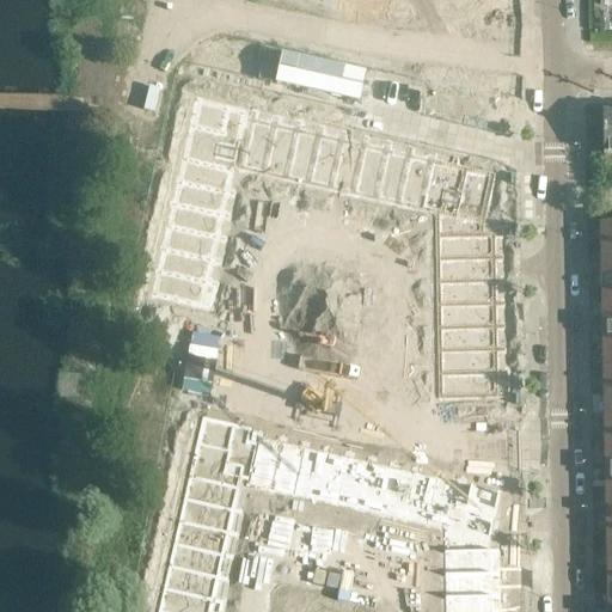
[(439,0),(441,81),(491,80),(489,0),(439,0)]
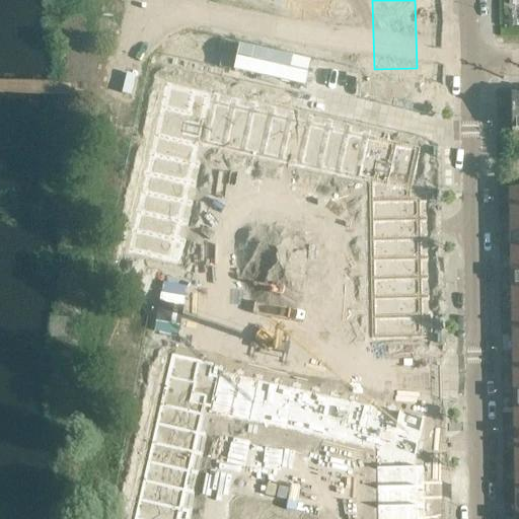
[(167,84),(129,250),(170,260),(204,115),(210,116),(204,143),(370,180),(372,279),(373,339),(422,338),(419,198),(410,198),(410,190),(419,148),(213,101),(211,108),(205,107),(208,93),(167,84)]
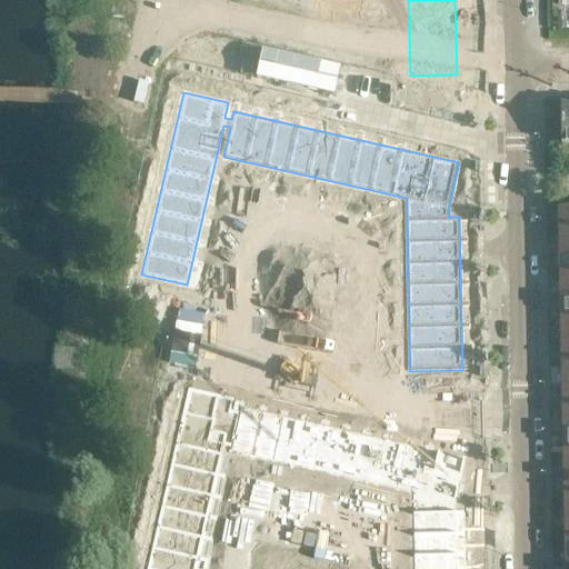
[(568,231),(568,209),(558,210),(558,232),(568,231)]
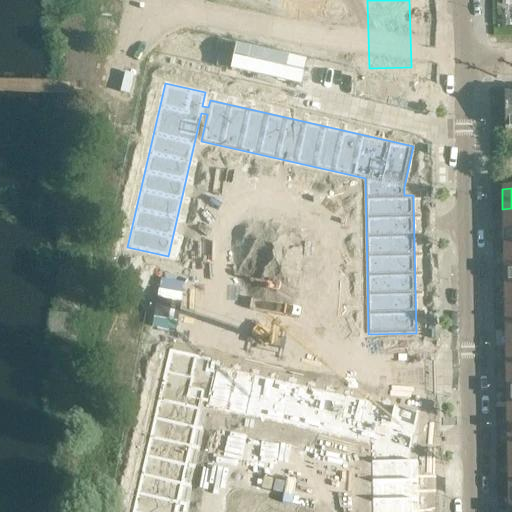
[(511,228),(511,208),(502,209),(502,229),(511,228)]
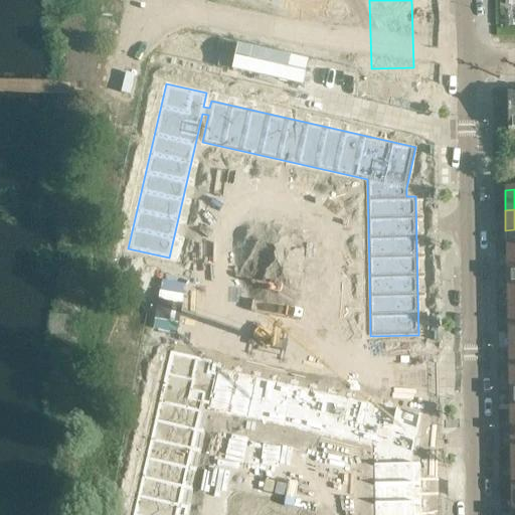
[(514,249),(514,229),(505,230),(506,250),(514,249)]
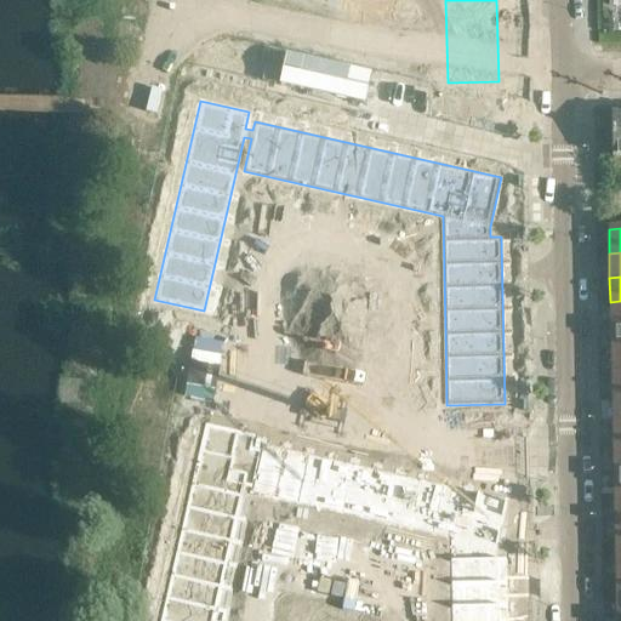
[(620,325),(620,301),(610,302),(610,326),(620,325)]
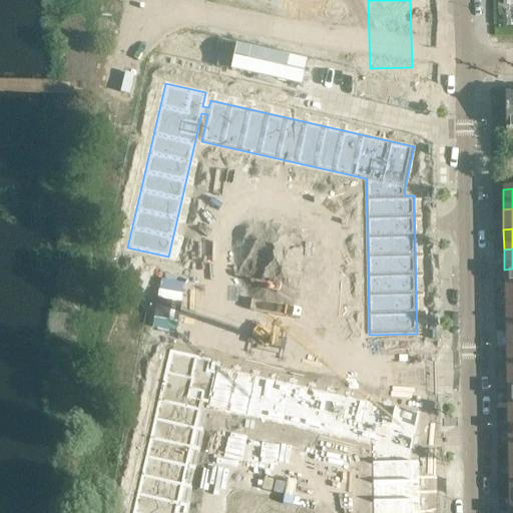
[(512,289),(512,269),(504,270),(504,290),(512,289)]
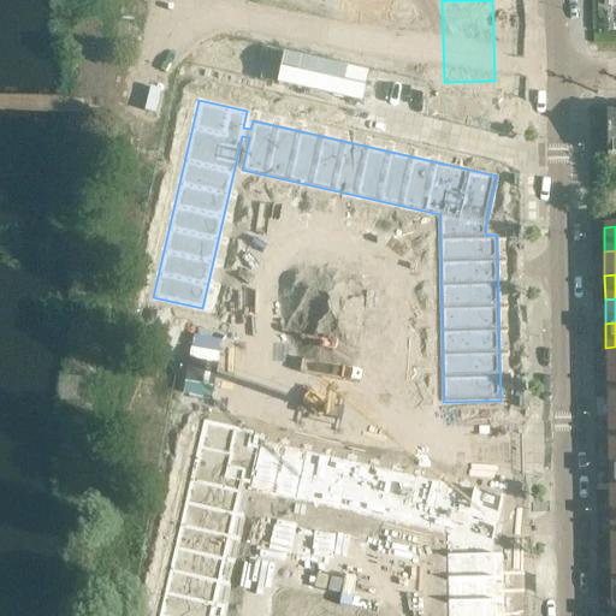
[(615,371),(615,347),(605,348),(606,372),(615,371)]
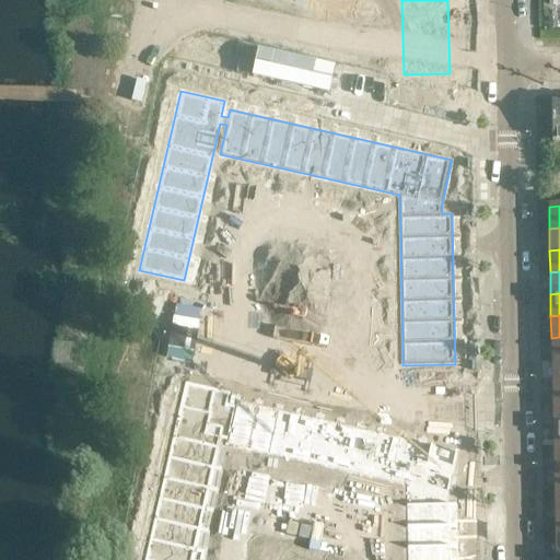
[(186,382),(144,559),(191,559),(225,415),(232,416),(225,445),(405,486),(406,559),(458,559),(457,504),(448,504),(447,496),(458,451),(235,400),(233,408),(226,407),(231,393),(186,382)]
